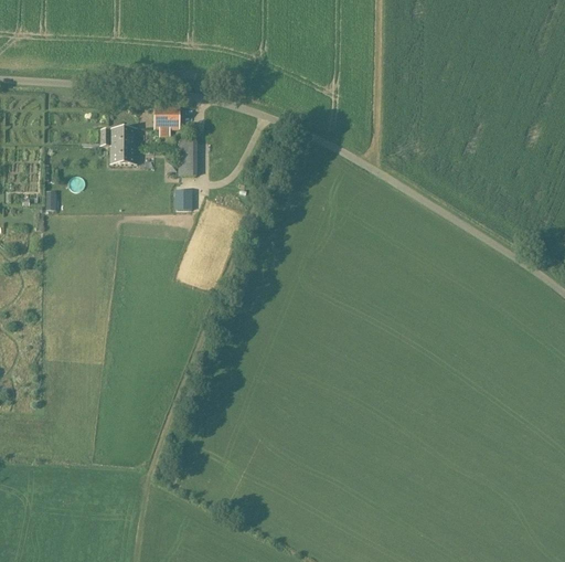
[(169,136),(170,129),(180,129),(180,107),(153,107),(153,129),(159,129),(159,136),(169,136)]
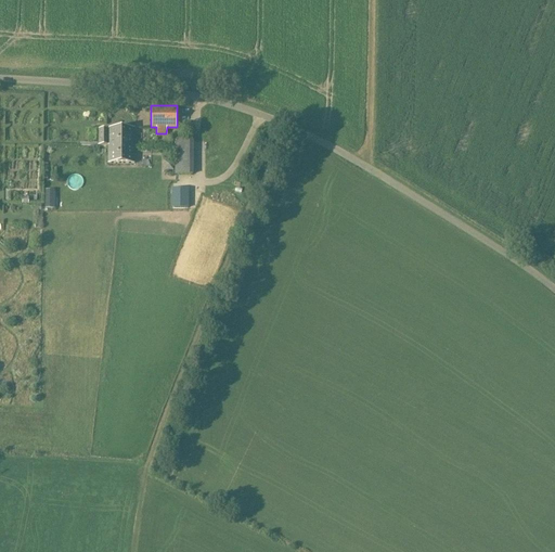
[(128,144),(134,144),(134,127),(108,126),(108,127),(99,127),(99,143),(108,143),(128,143),(128,144)]
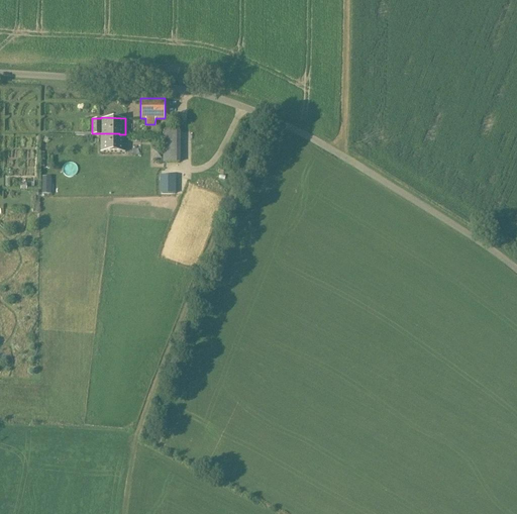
[(166,127),(166,161),(182,161),(182,127),(166,127)]
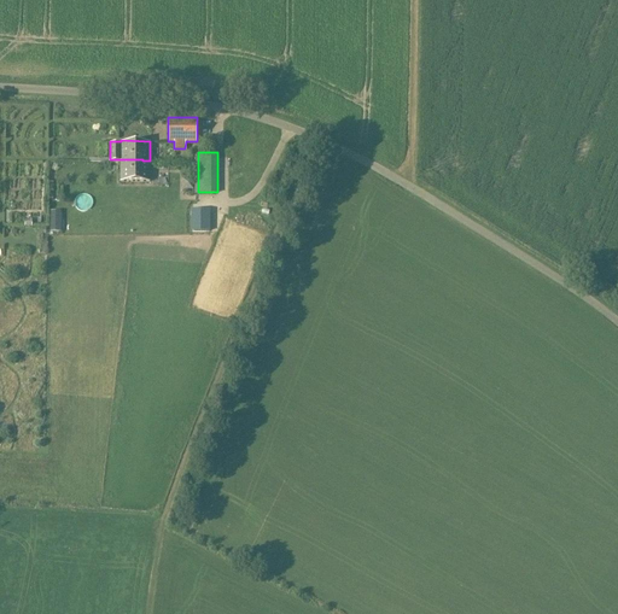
[(143,159),(121,159),(121,179),(149,180),(150,161),(143,161),(143,159)]
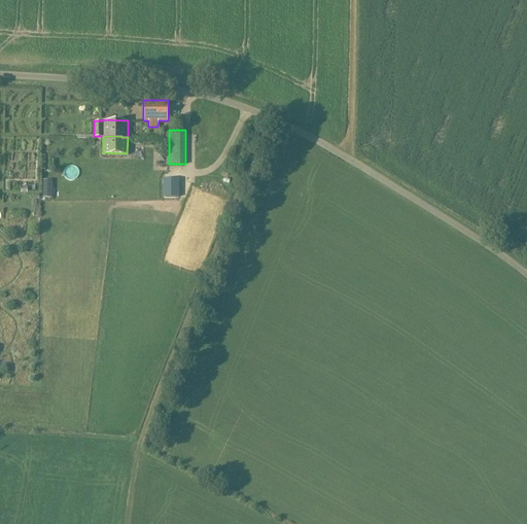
[(44,195),(54,195),(54,177),(44,177),(44,195)]
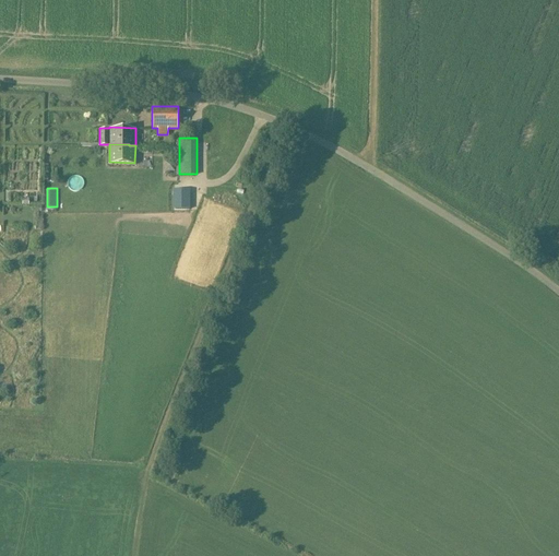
[(189,193),(180,193),(180,208),(189,208),(189,193)]
